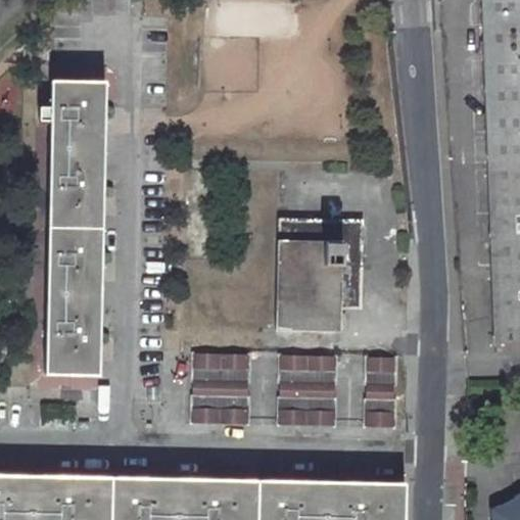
[(519,0),(482,0),(497,349),(519,348),(519,0)]
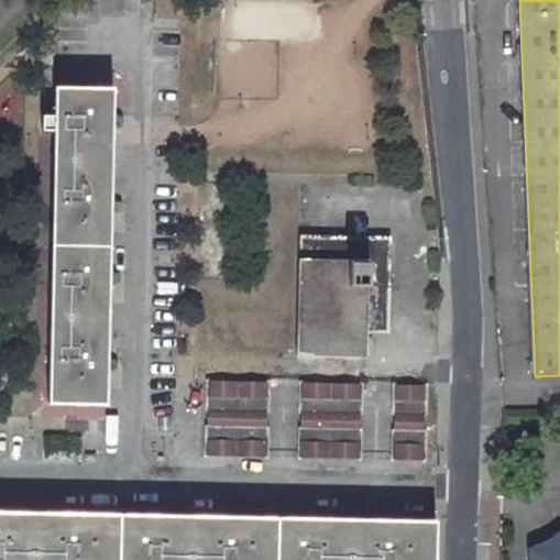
[(48,406),(106,408),(113,92),(56,91),(48,406)]
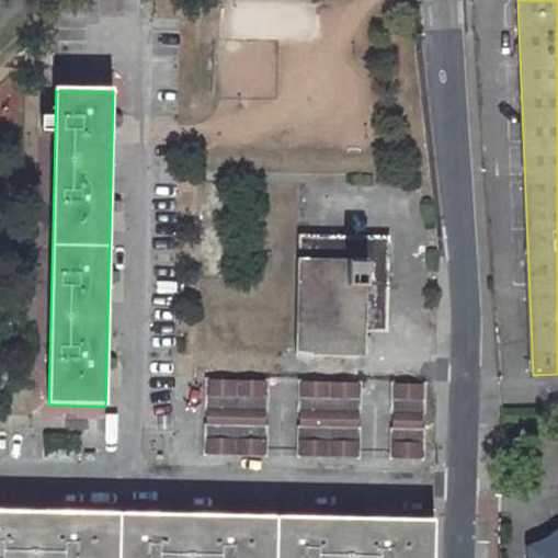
[(366,338),(386,339),(389,242),(302,241),(297,361),(366,362),(366,338)]
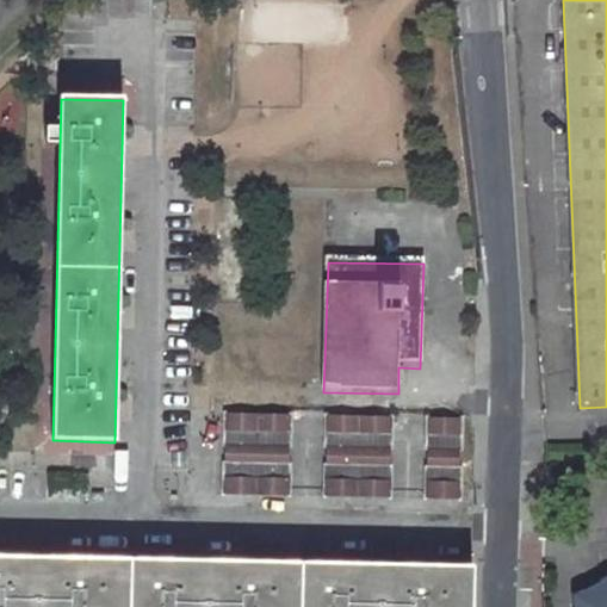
[(290,419),(225,417),(223,499),(289,500),(290,419)]
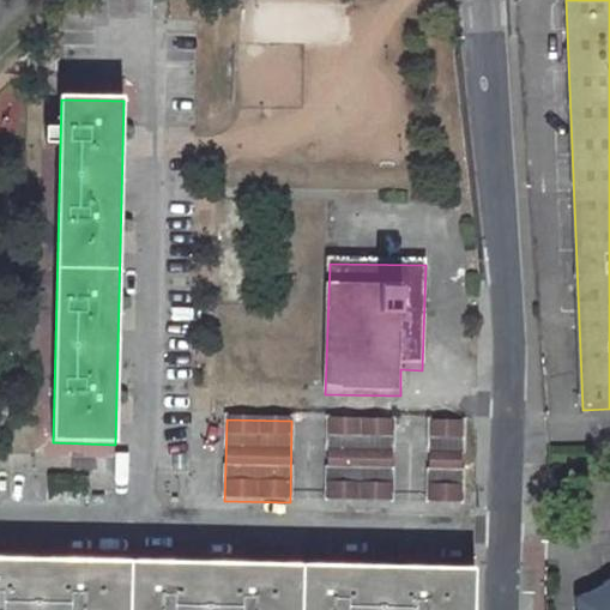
[(393,423),(328,422),(326,503),(392,505),(393,423)]
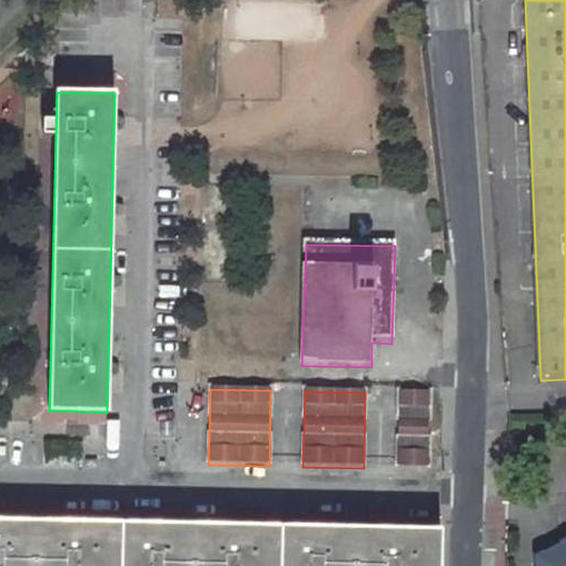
[(430,394),(399,394),(397,469),(428,469),(430,394)]
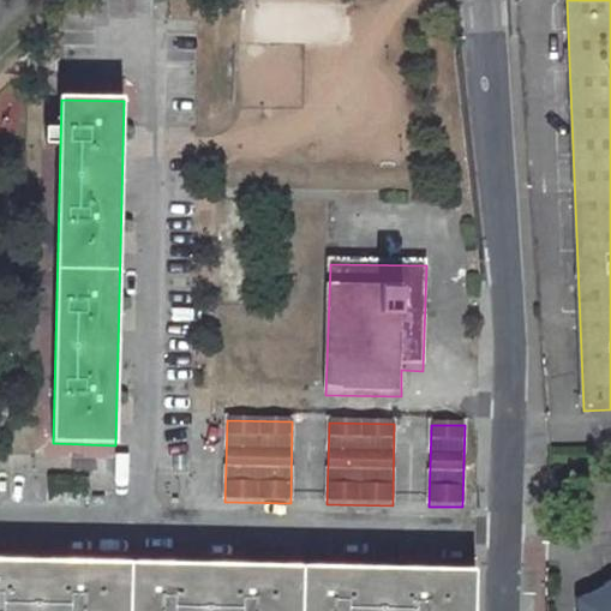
[(478,610),(480,567),(0,556),(0,610),(478,610)]
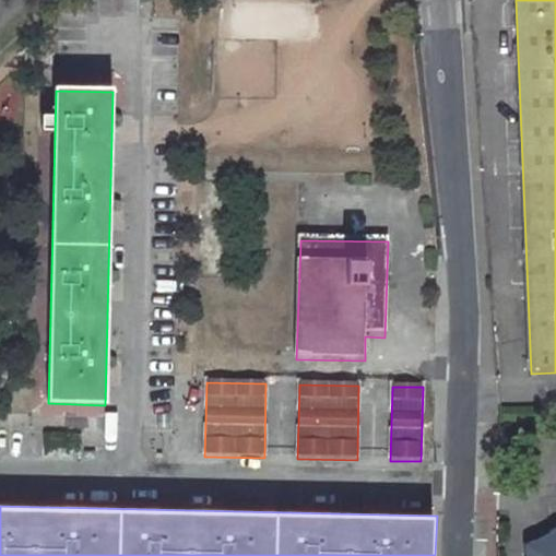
[(555,535),(529,551),(529,555),(555,555),(555,535)]
